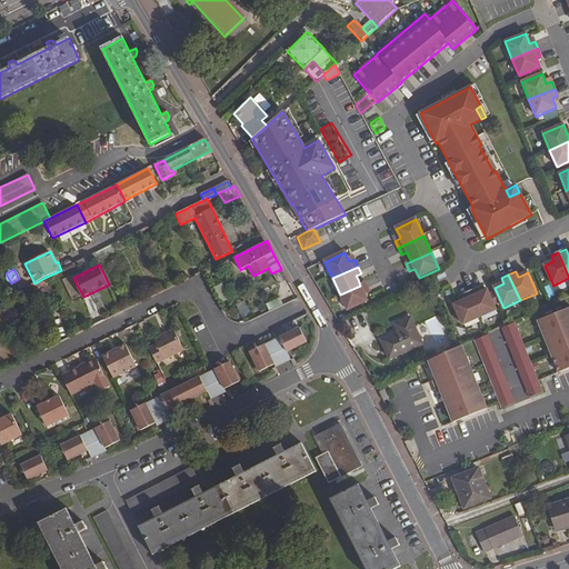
[(48,286),(45,278),(35,283),(33,283),(37,290),(48,286)]
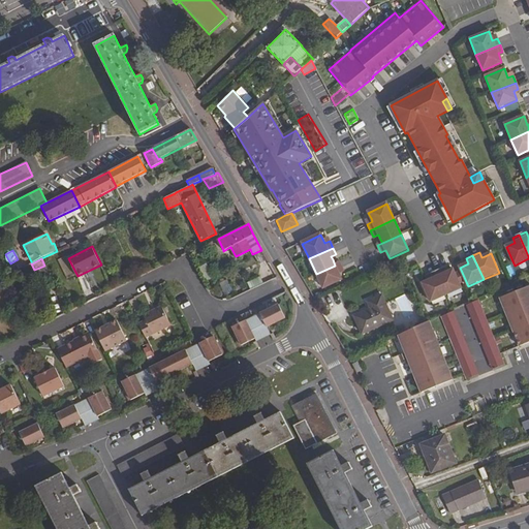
[(343,270),(340,262),(335,266),(316,274),(323,289),(342,281),(340,275),(338,272),(343,270)]
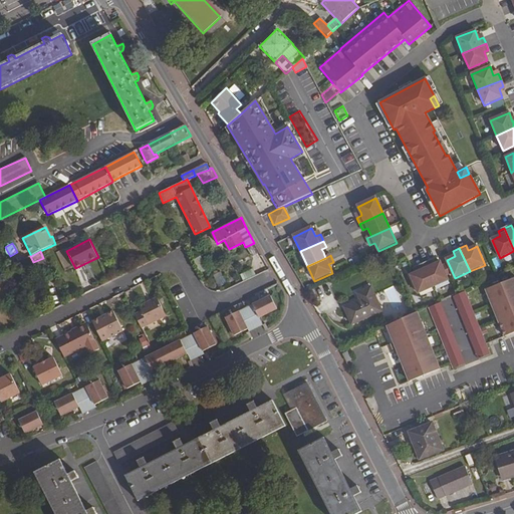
[(33,262),(38,272),(47,267),(43,258),(33,262)]
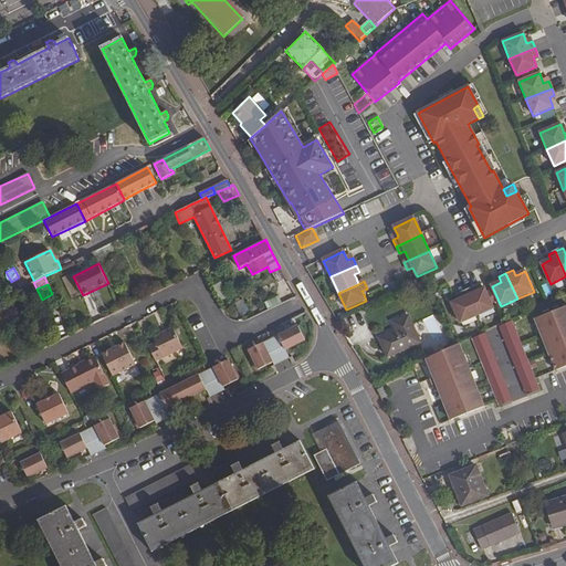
[(473,289),(467,291),(478,316),(494,310),(485,289),(479,292),(475,293),(473,289)]
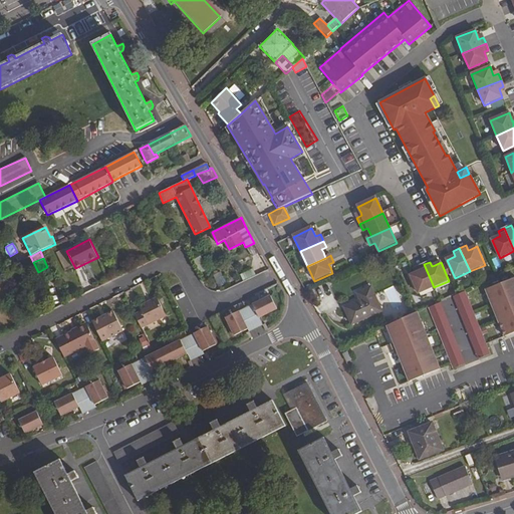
[(424,264),(417,267),(420,272),(417,273),(411,276),(419,294),(434,287),(424,264)]
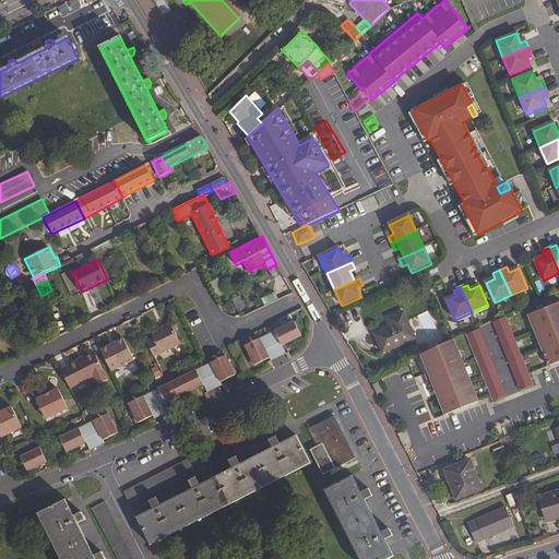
[(558,301),(528,314),(549,366),(558,361),(558,301)]
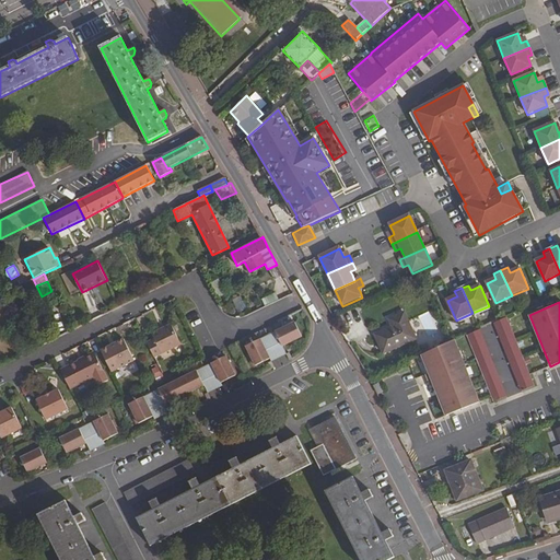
[(383,353),(416,339),(404,313),(388,319),(392,327),(374,335),(383,353)]
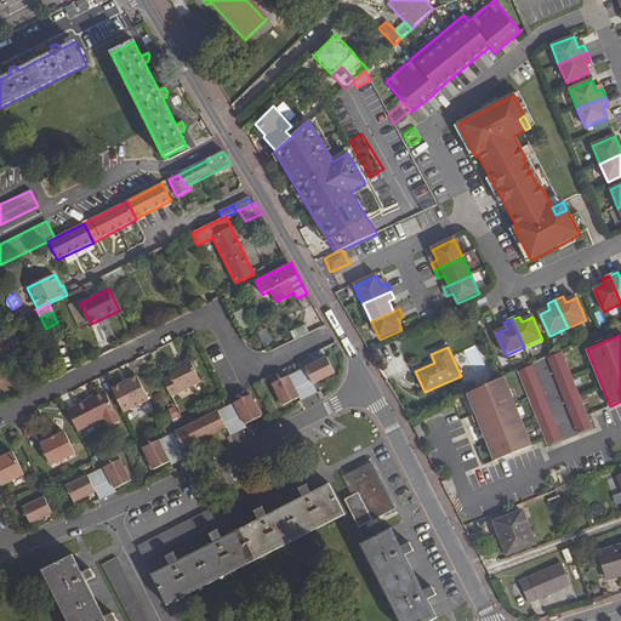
[(550,358),(579,433),(593,428),(563,352),(550,358)]
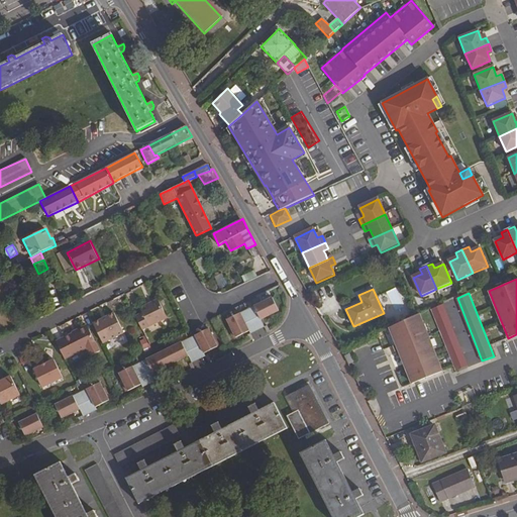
[(272,297),(247,309),(250,316),(255,314),(259,320),(279,311),(277,306),(272,297)]
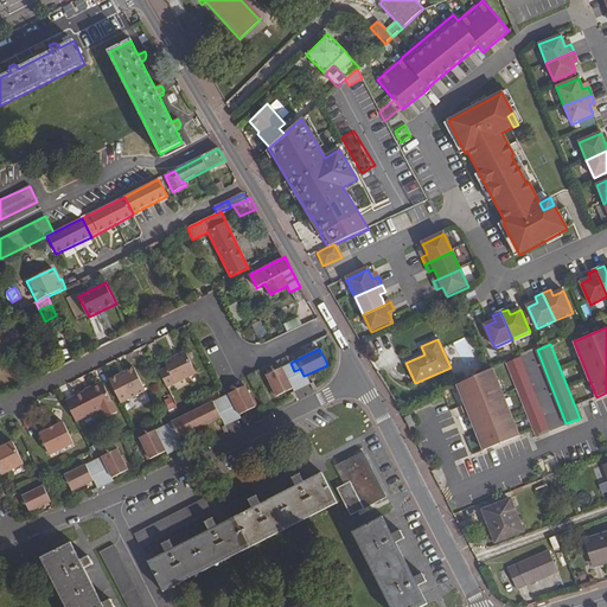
[(167,369),(159,372),(167,388),(196,374),(185,352),(164,362),(167,369)]
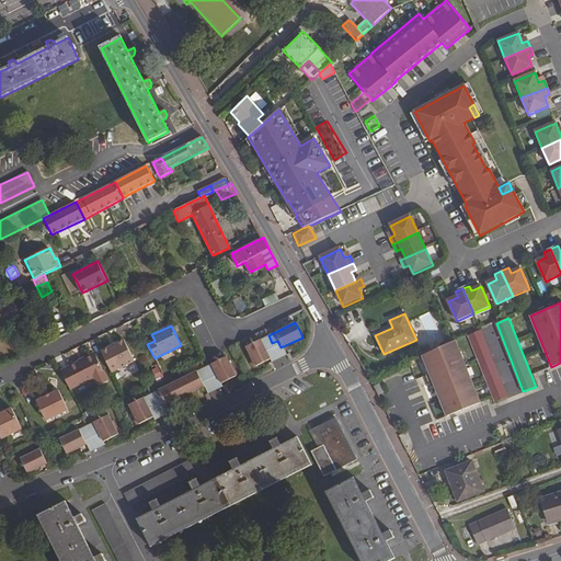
[(495,403),(507,398),(481,331),(468,335),(495,403)]
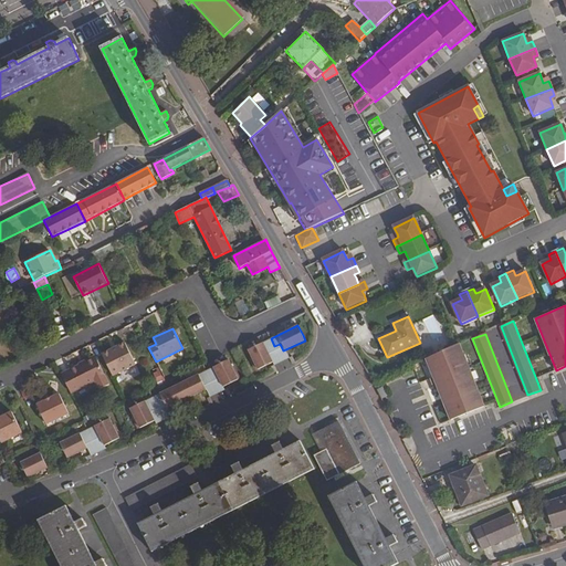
[(274,346),(271,338),(249,349),(258,369),(273,362),(268,349),(274,346)]
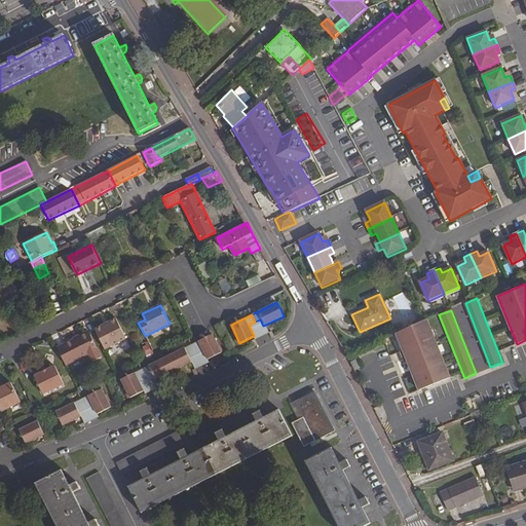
[(115,318),(101,326),(95,329),(104,349),(111,345),(125,338),(115,318)]
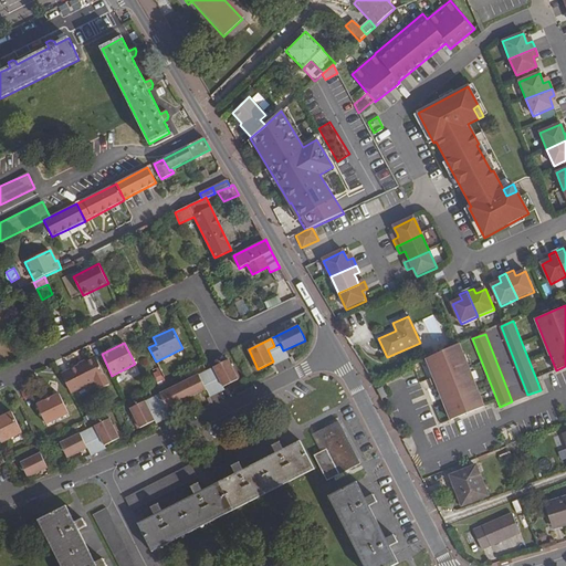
[(274,366),(287,359),(283,350),(280,344),(274,346),(268,349),(273,362),(274,366)]
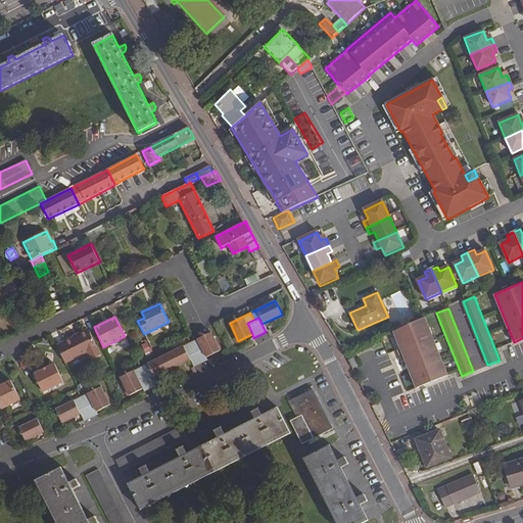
[(449,375),(424,318),(393,332),(401,349),(398,351),(402,359),(406,358),(420,388),(449,375)]
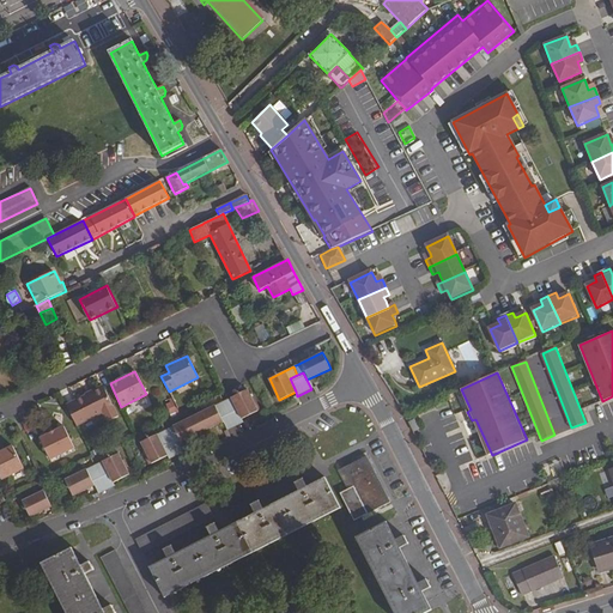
[(85,396),(67,406),(80,434),(117,414),(104,388),(86,398),(85,396)]
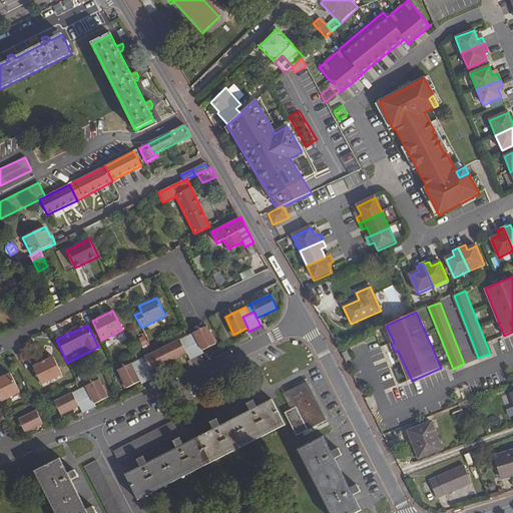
[(206,326),(186,336),(190,343),(196,340),(201,350),(215,344),(206,326)]
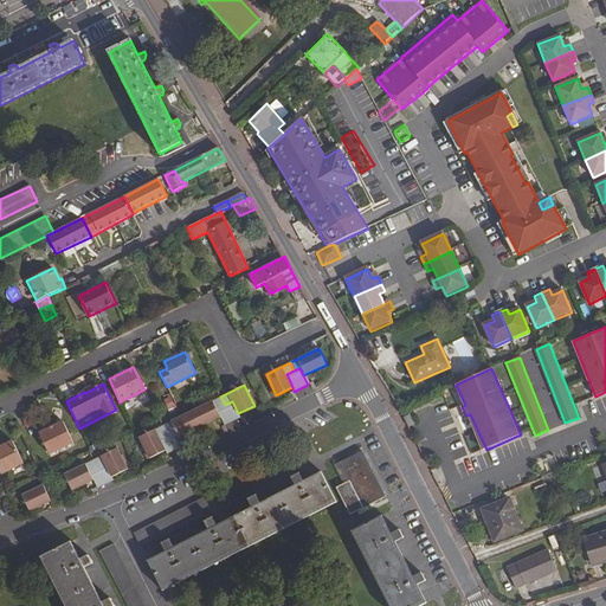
[(163,398),(166,410),(174,407),(171,395),(163,398)]
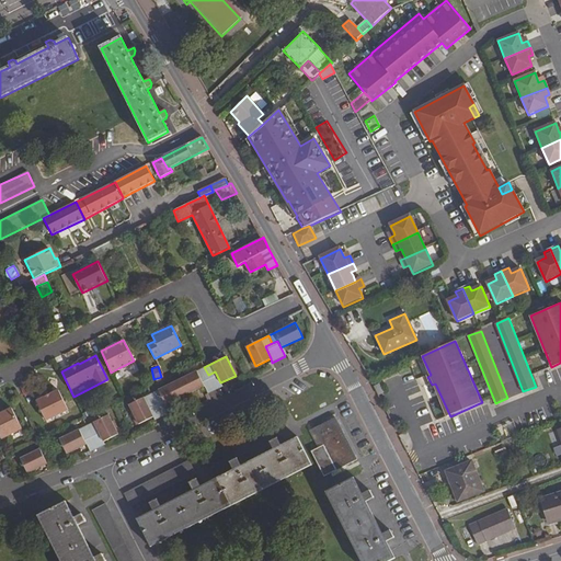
[(167,367),(160,370),(164,379),(171,376),(167,367)]
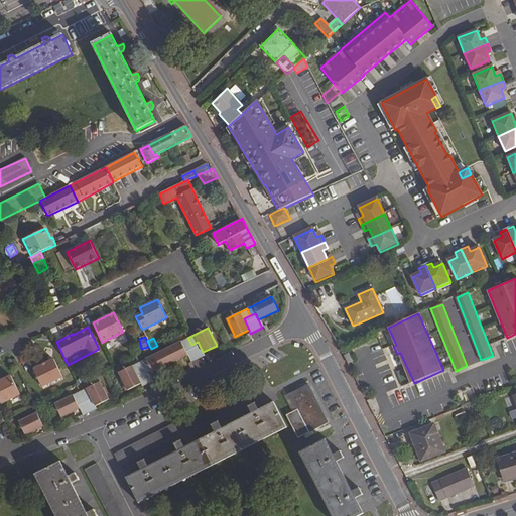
[(191,345),(187,338),(163,349),(170,363),(187,355),(184,348),(191,345)]
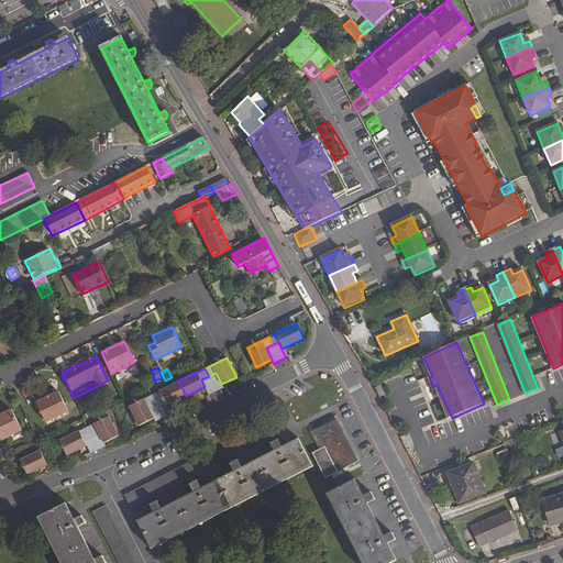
[(216,392),(223,388),(221,384),(216,373),(209,376),(214,388),(216,392)]
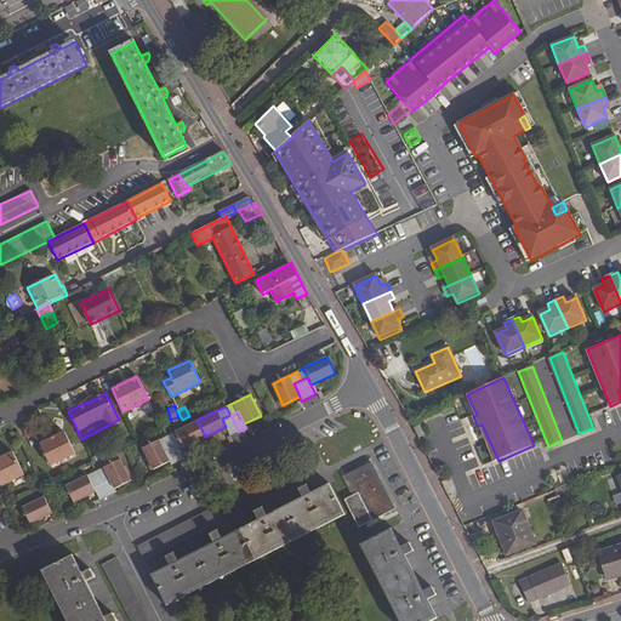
[(222,419),(226,427),(231,436),(238,432),(237,428),(231,415),(222,419)]
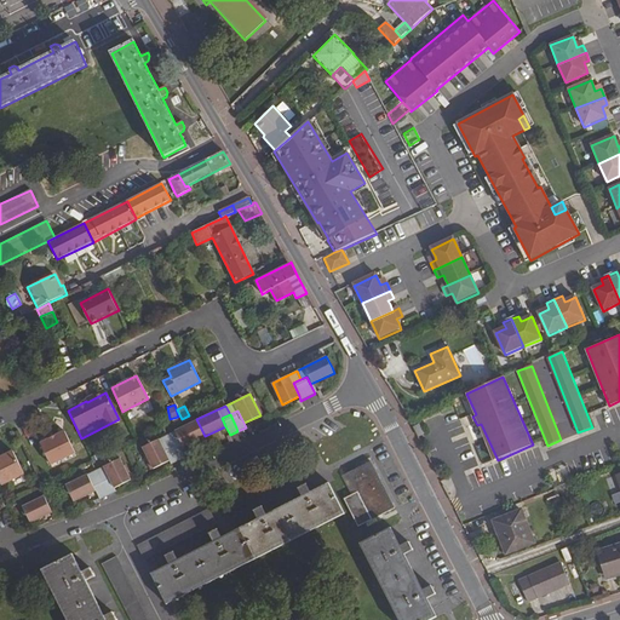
[(196,419),(166,435),(171,443),(179,440),(183,447),(205,436),(196,419)]
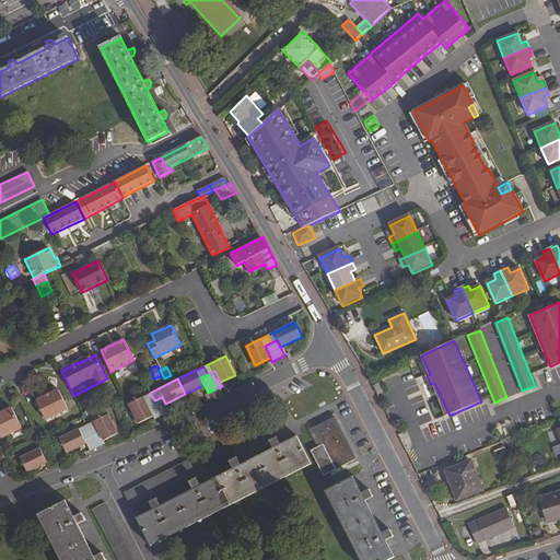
[(372,384),(376,394),(382,392),(377,382),(372,384)]
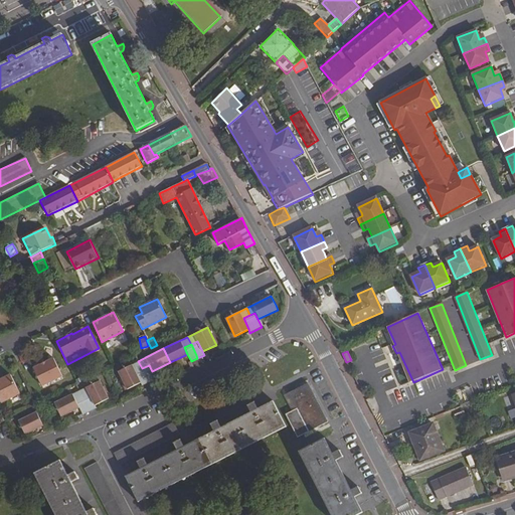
[(53,359),(32,369),(41,387),(62,377),(53,359)]
